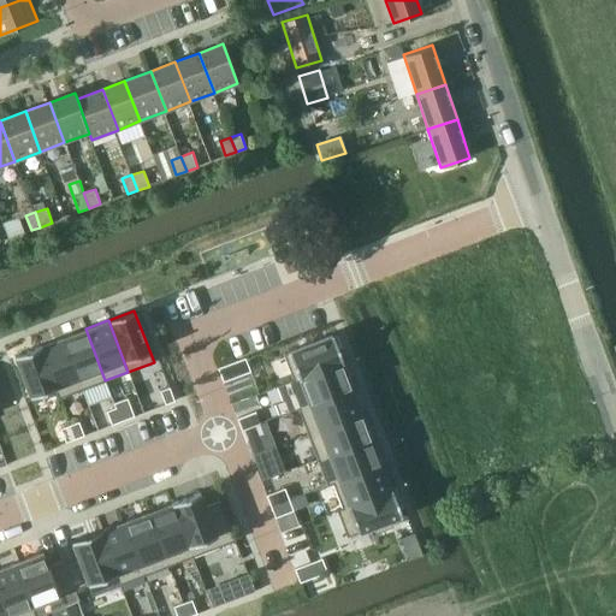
[(86,329),(63,338),(82,390),(83,390),(89,406),(111,397),(105,380),(86,329)]
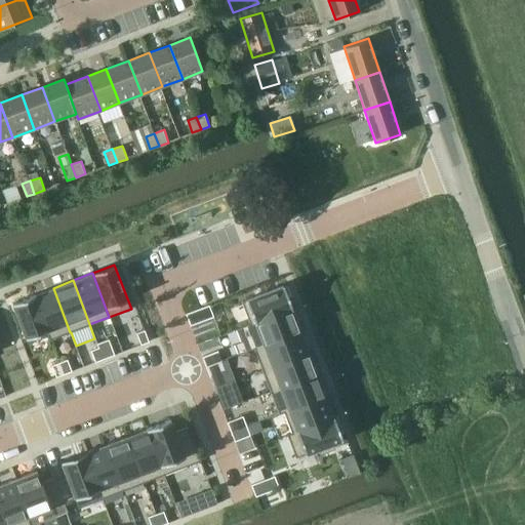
[(245,325),(236,328),(236,329),(291,308),(283,285),(241,301),(249,323),(245,325)]
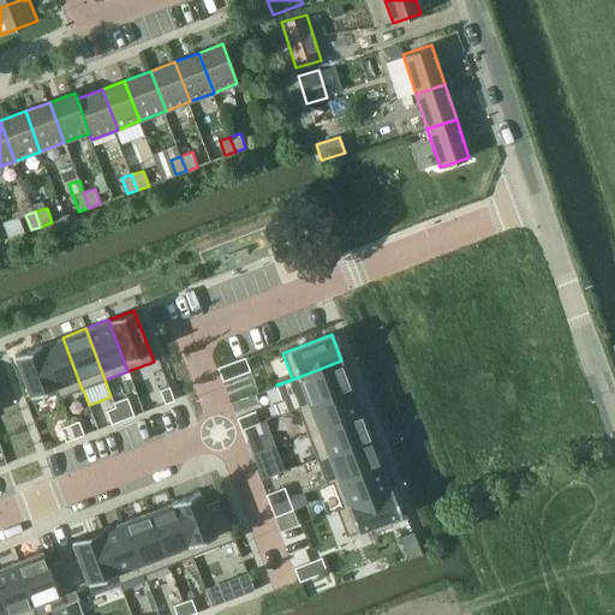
[(41,345),(40,346),(59,398),(82,389),(63,338),(49,342),(41,346),(41,345)]
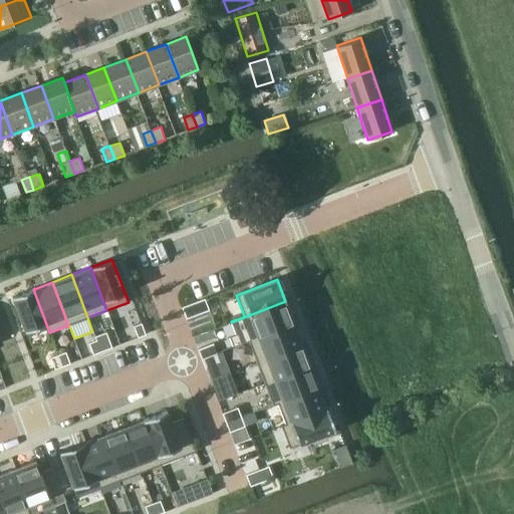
[(33,289),(12,297),(27,336),(47,328),(48,332),(49,332),(33,289)]
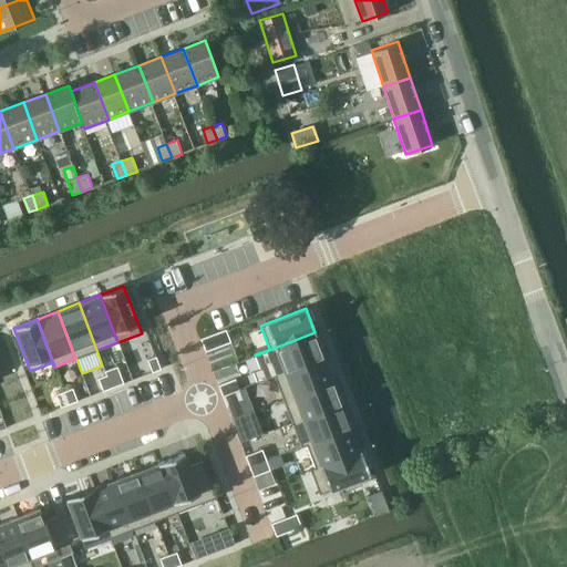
[(226,329),(200,339),(206,351),(230,342),(226,329)]
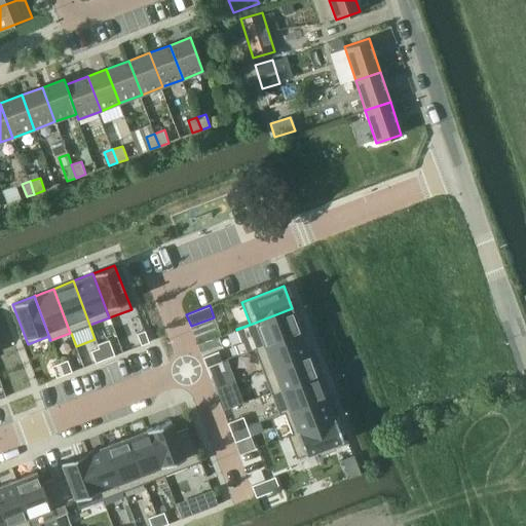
[(241,341),(234,344),(238,354),(254,348),(300,331),(293,309),(292,308),(236,330),(241,341)]
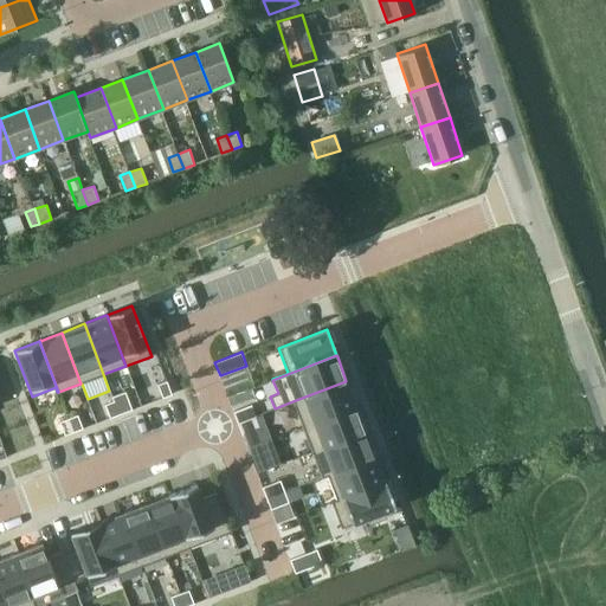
[(167,381),(158,385),(162,398),(172,394),(167,381)]
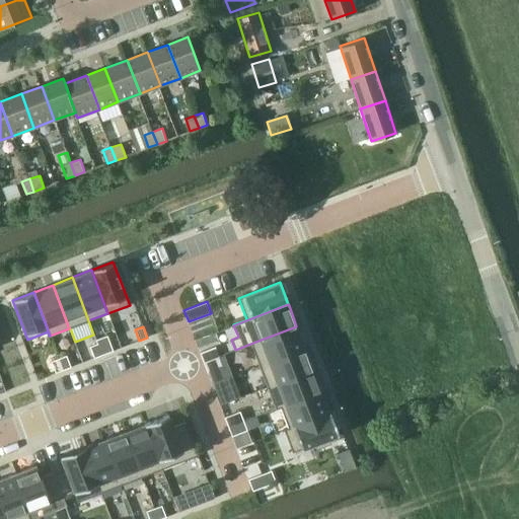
[(304,348),(296,326),(250,344),(260,365),(304,348)]
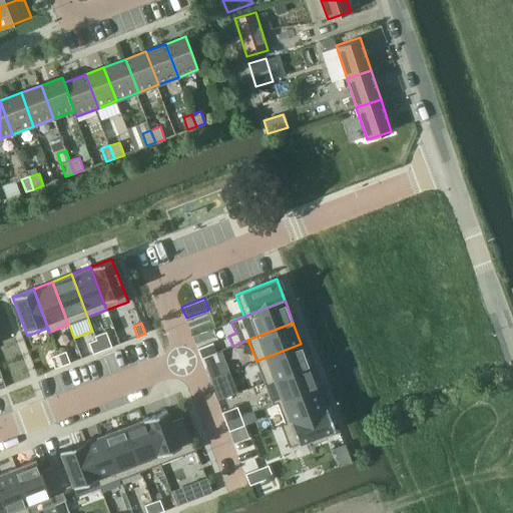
[(106,332),(95,336),(96,340),(100,351),(111,347),(106,332)]
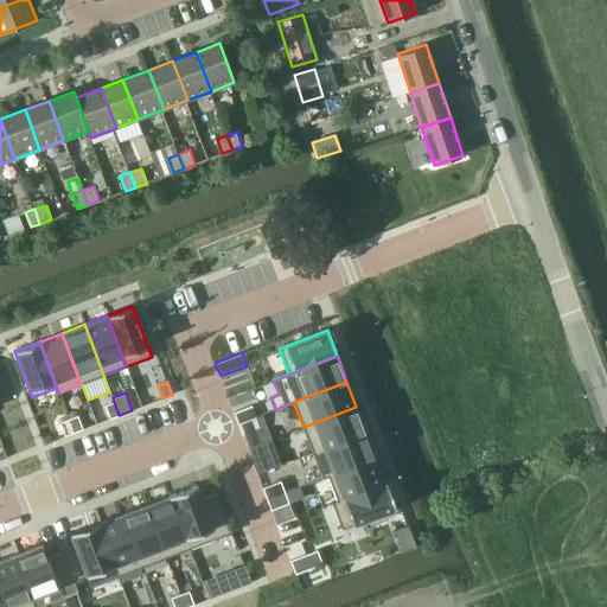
[(114,402),(104,406),(110,419),(119,415),(114,402)]
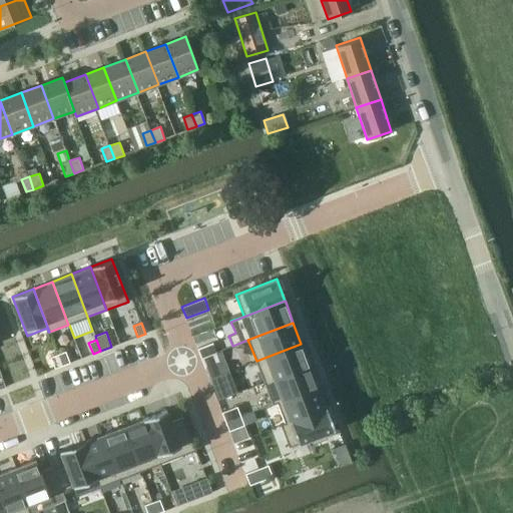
[(212,343),(197,348),(201,358),(216,352),(212,343)]
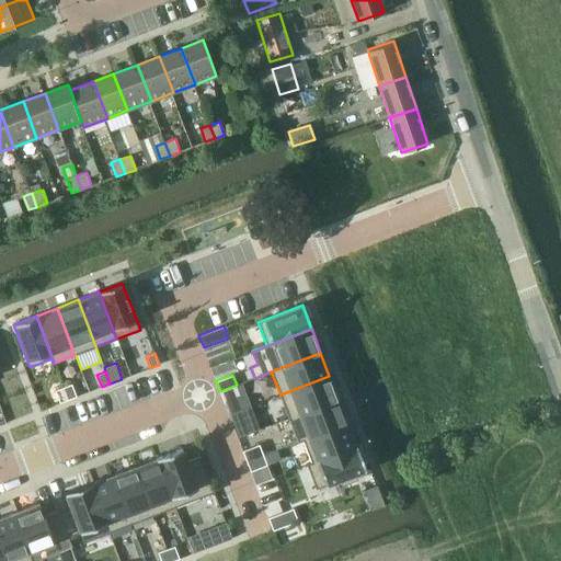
[(329,376),(281,395),(289,419),(339,399),(329,376)]
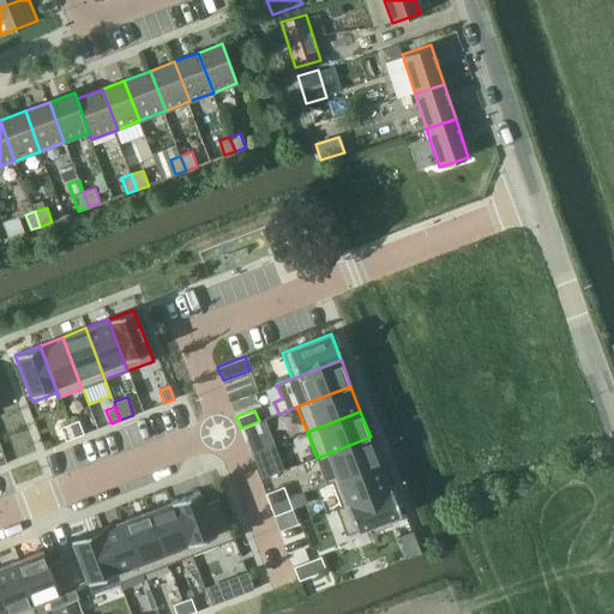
[(79,420),(70,423),(74,438),(84,434),(79,420)]
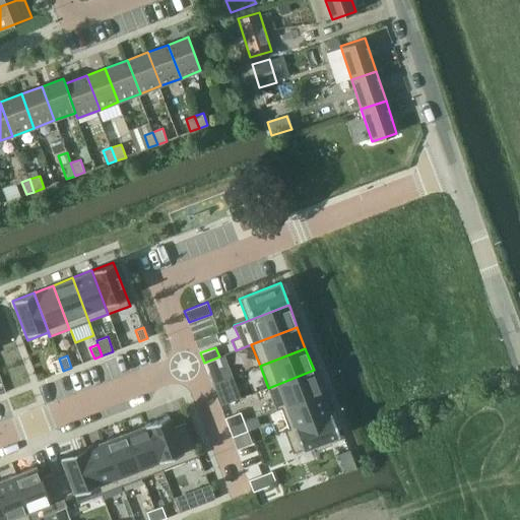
[(219,356),(204,363),(207,372),(222,366),(219,356)]
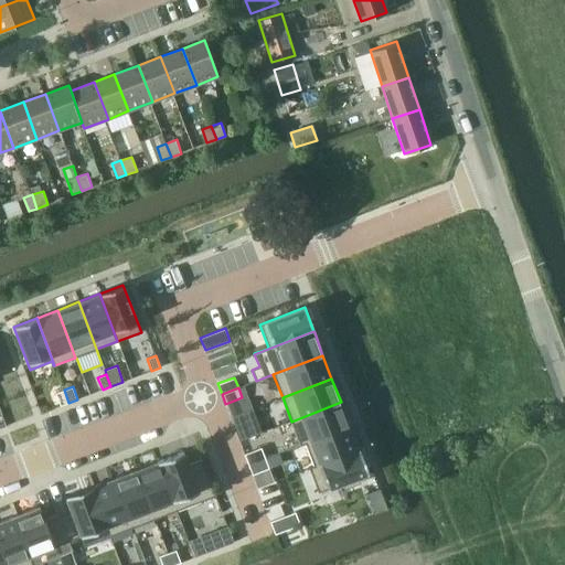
[(64,390),(55,393),(61,406),(68,403),(64,390)]
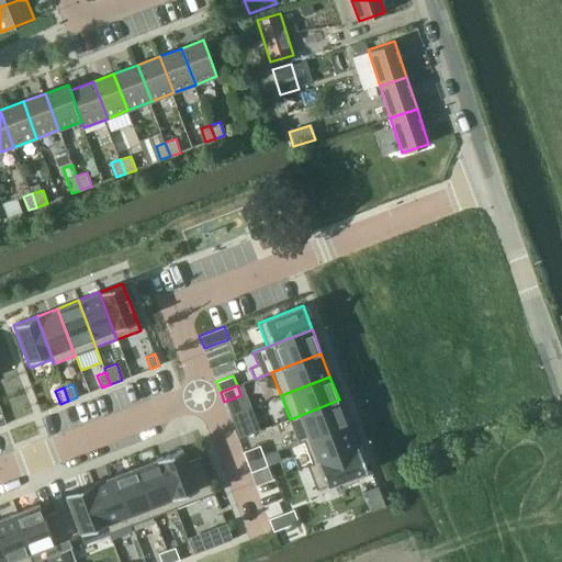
[(339,400),(290,419),(299,442),(348,424),(339,400)]
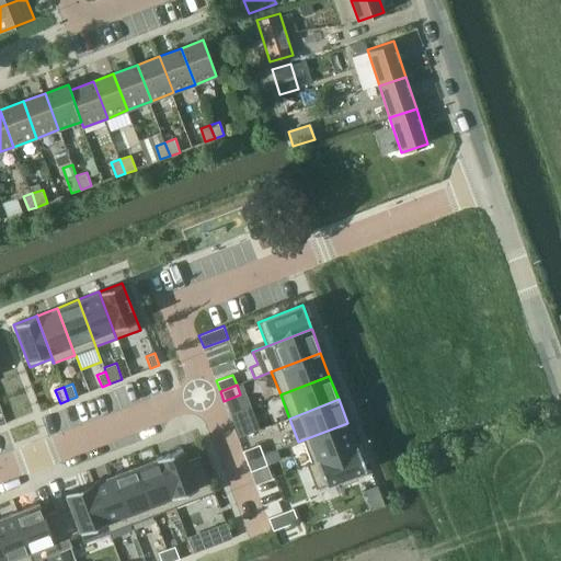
[(251,421),(233,427),(238,438),(254,432),(251,421)]
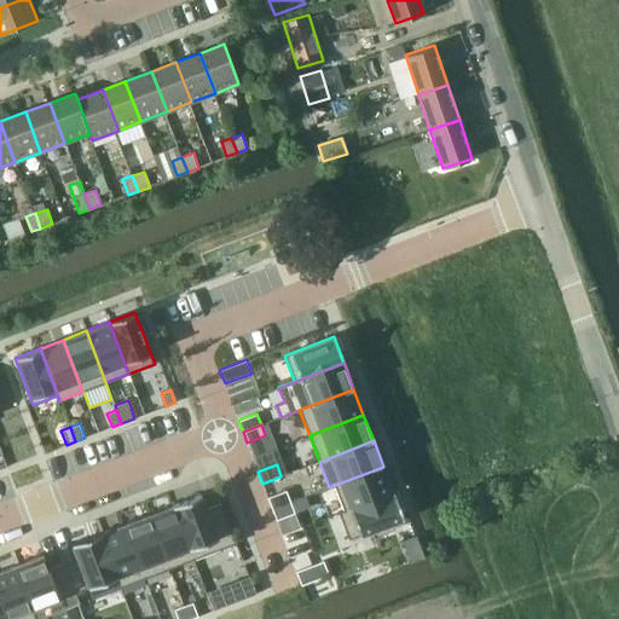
[(383,467),(329,487),(329,489),(335,486),(343,509),(339,512),(339,513),(393,492),(393,491),(383,467)]
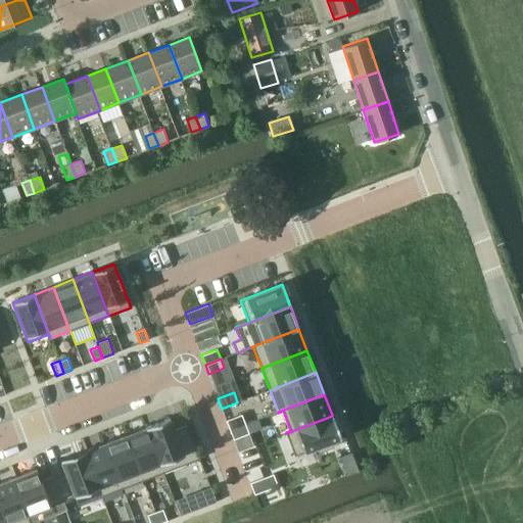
[(242,415),(227,421),(230,430),(245,424),(242,415)]
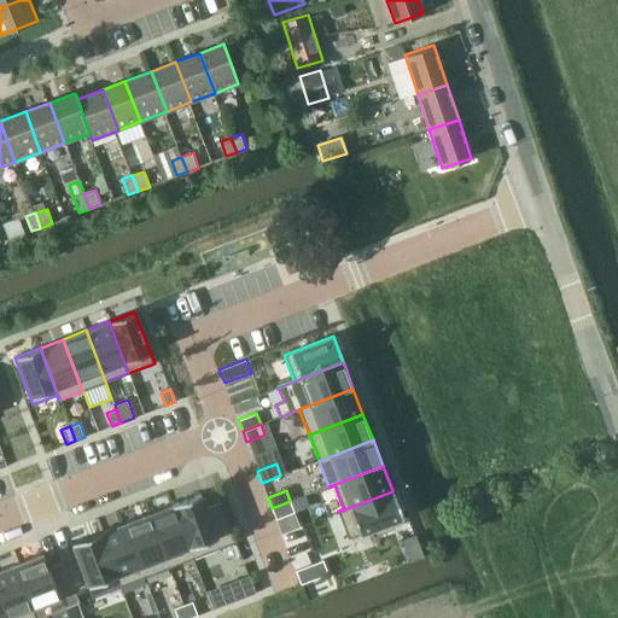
[(392,491),(338,512),(348,538),(375,529),(377,534),(394,528),(391,523),(403,518),(392,491)]
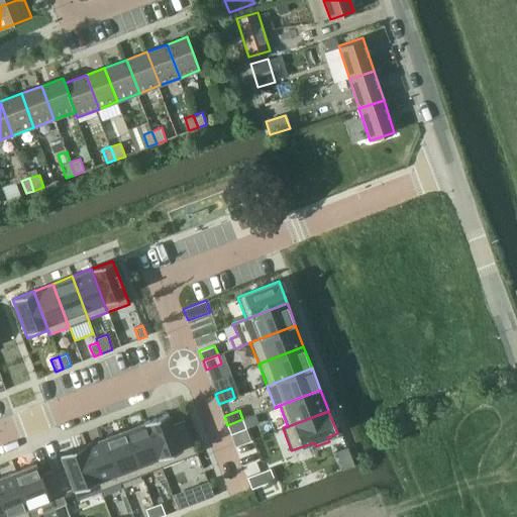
[(168,413),(144,422),(162,468),(197,453),(184,420),(173,425),(168,413)]
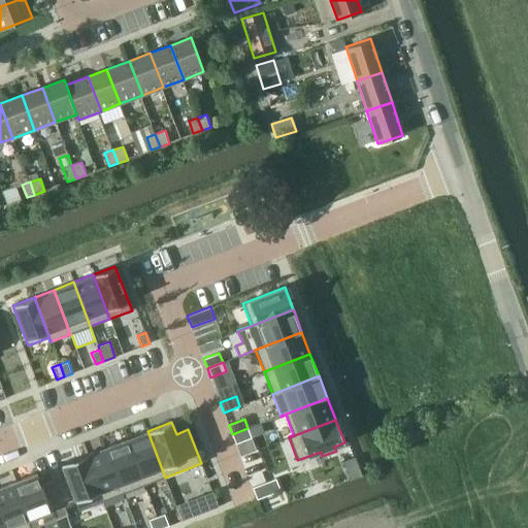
[(248,428),(232,434),(236,443),(252,437),(248,428)]
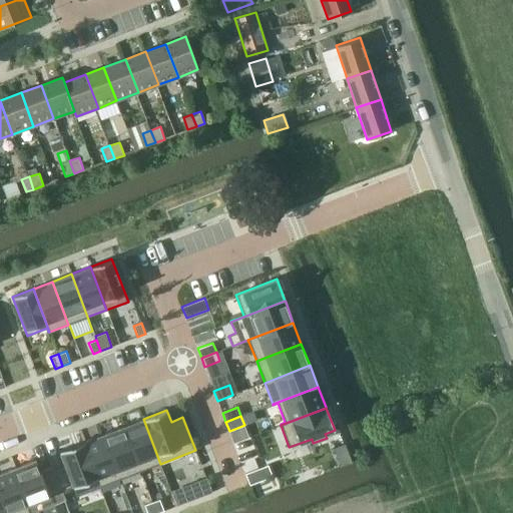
[(142,419),(123,427),(140,472),(160,464),(143,419),(142,419)]
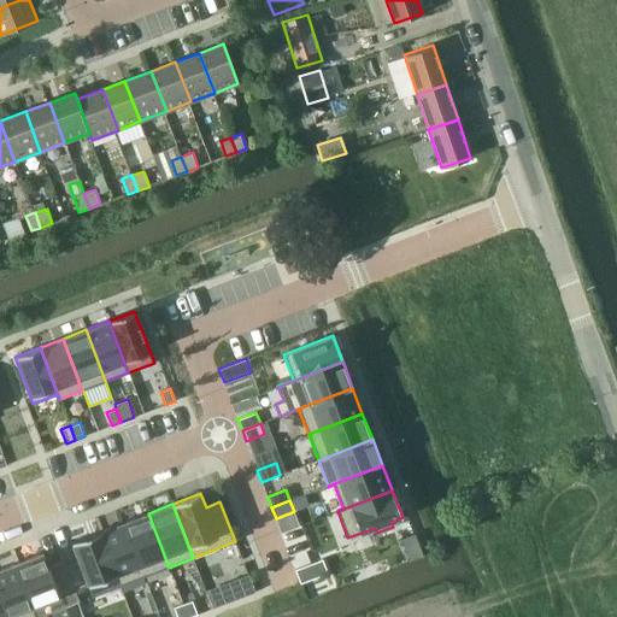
[(148,513),(124,522),(145,576),(169,568),(148,513)]
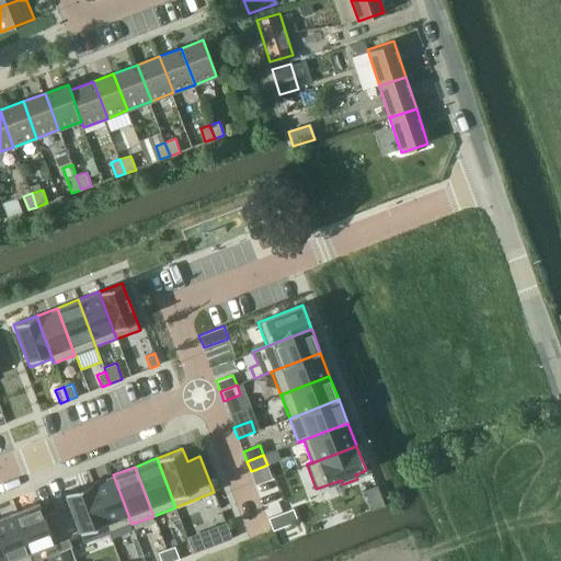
[(91,482),(90,483),(110,533),(132,524),(113,474),(92,483),(91,483),(91,482)]
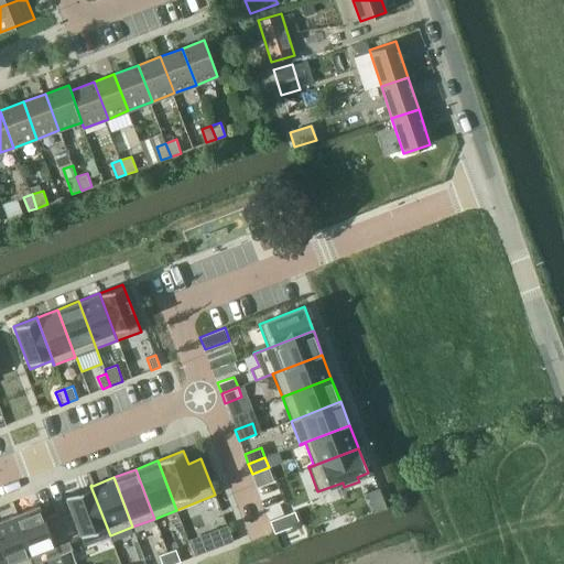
[(71,509),(57,513),(71,550),(72,550),(68,540),(80,535),(84,545),(110,535),(90,486),(65,496),(71,509)]
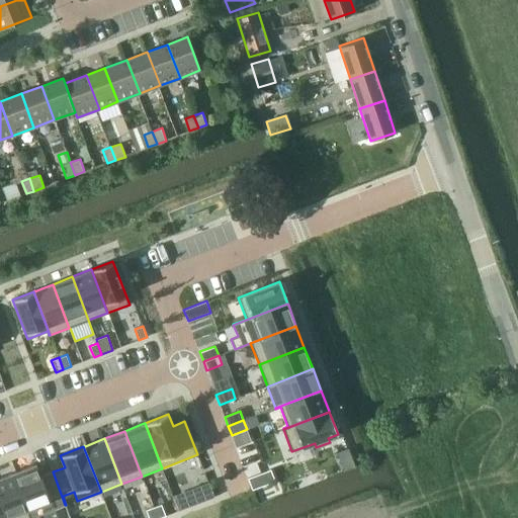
[(36,464),(12,473),(29,517),(31,517),(65,505),(53,471),(40,477),(36,464)]
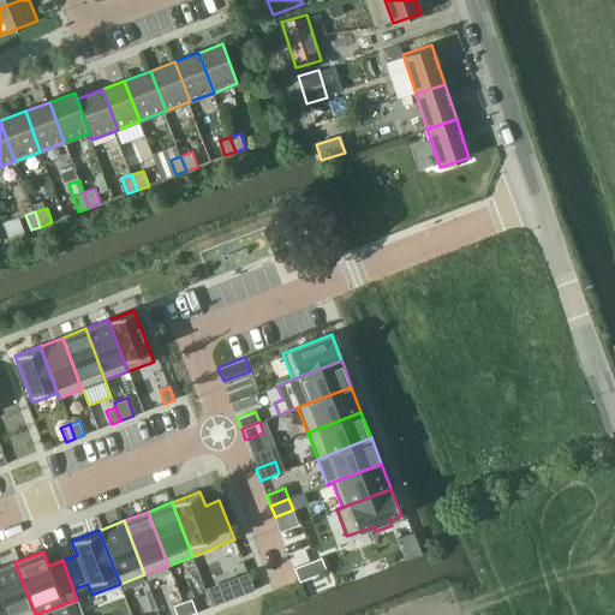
[(322,557),(294,568),(299,581),(327,571),(322,557)]
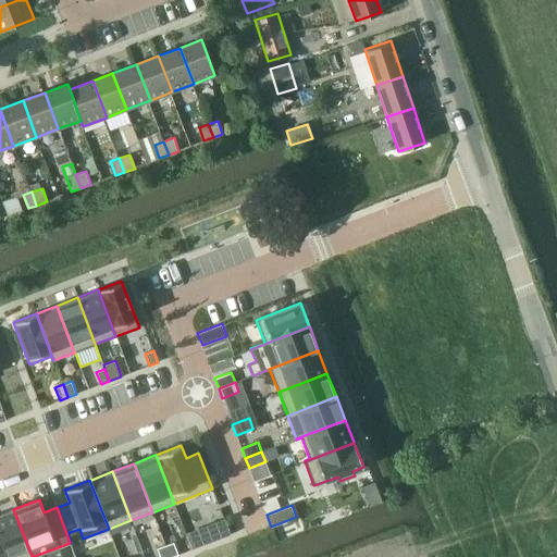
[(32,556),(13,509),(0,514),(0,540),(7,556),(32,556)]
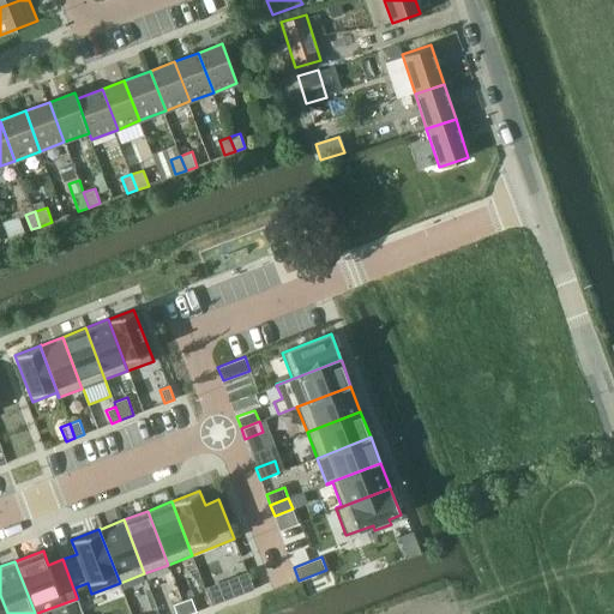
[(247,575),(206,590),(212,606),(253,590),(247,575)]
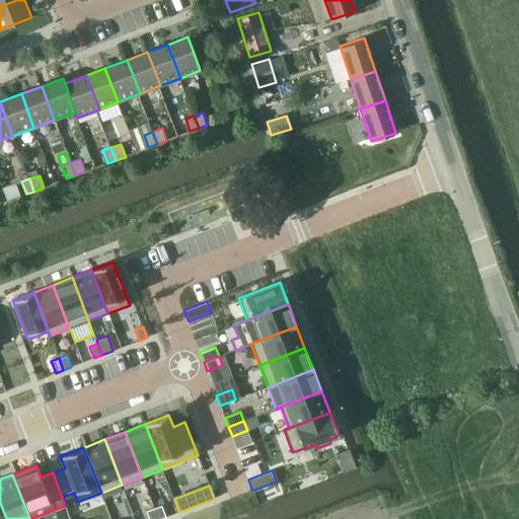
[(161,505),(154,508),(157,518),(159,518),(166,517),(161,505)]
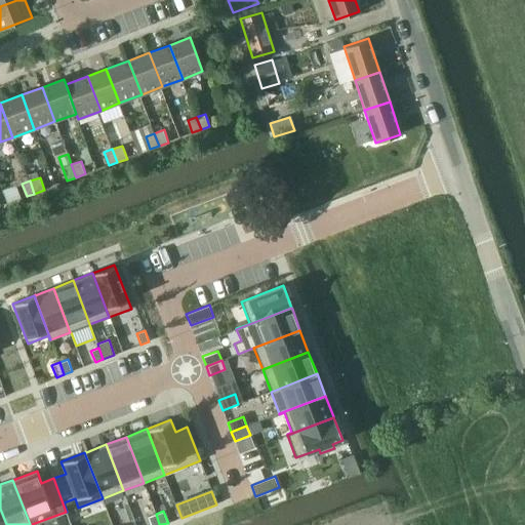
[(159,524),(156,514),(148,517),(151,524),(159,524)]
